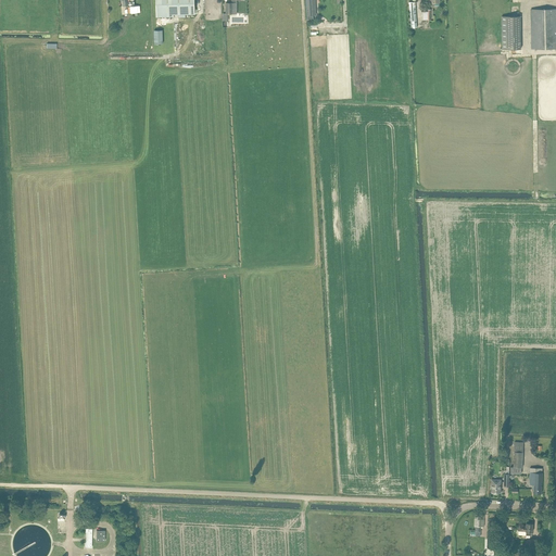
[(155,0),(156,17),(173,16),(173,14),(194,14),(194,0),(155,0)]
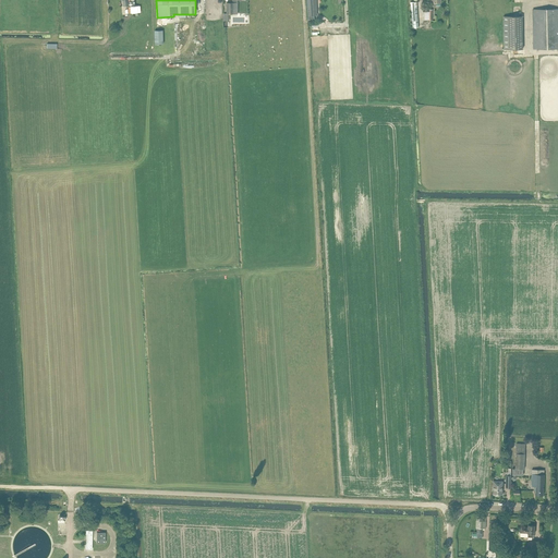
[(227,13),(223,13),(223,21),(228,21),(228,14),(238,14),(238,2),(237,0),(232,0),(233,2),(227,2),(227,13)]
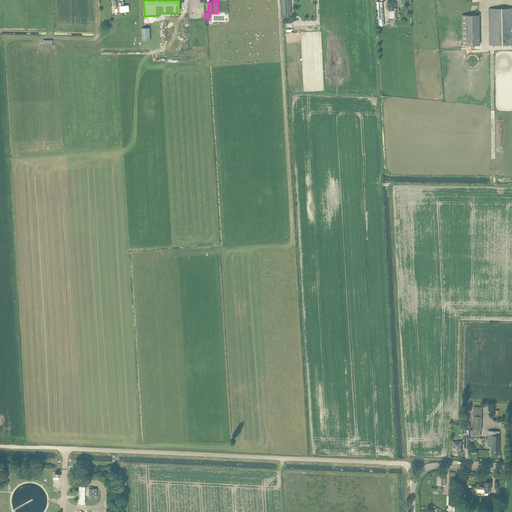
[(388,9),(388,11),(390,10),(390,14),(387,14),(388,18),(394,18),(396,19),(397,9),(394,8),(388,9)]
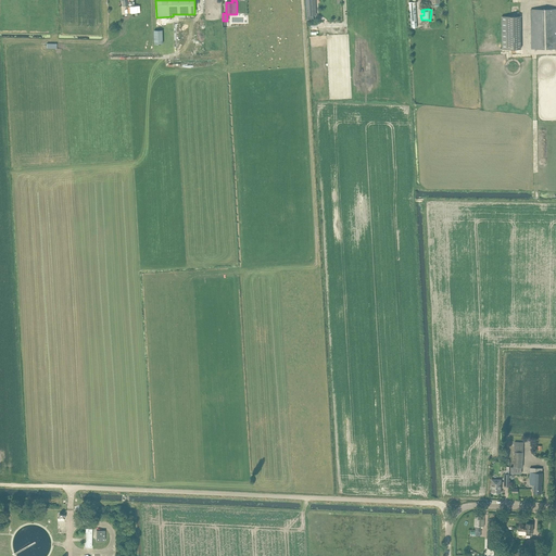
[(555,9),(531,10),(531,15),(531,49),(555,48),(555,9)]
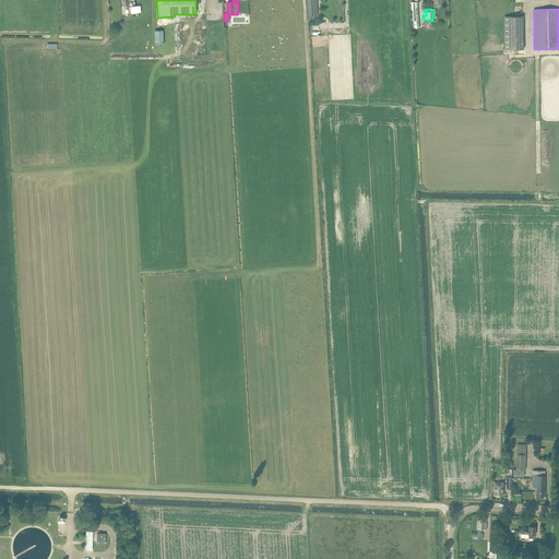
[(523,16),(504,16),(504,49),(523,49),(523,16)]
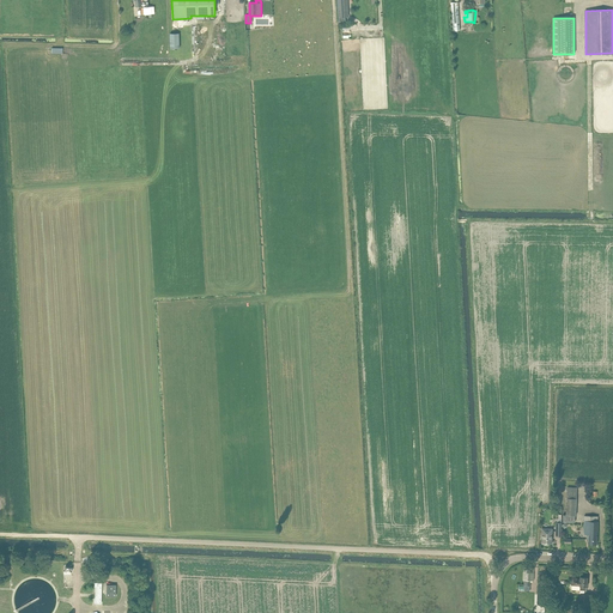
[(181,48),(181,32),(171,32),(171,48),(181,48)]
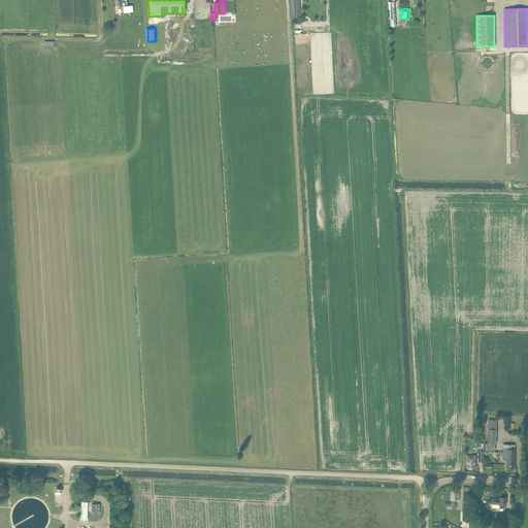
[(485,443),(485,450),(491,450),(491,452),(495,452),(495,443),(496,443),(497,420),(489,420),(487,443),(485,443)]
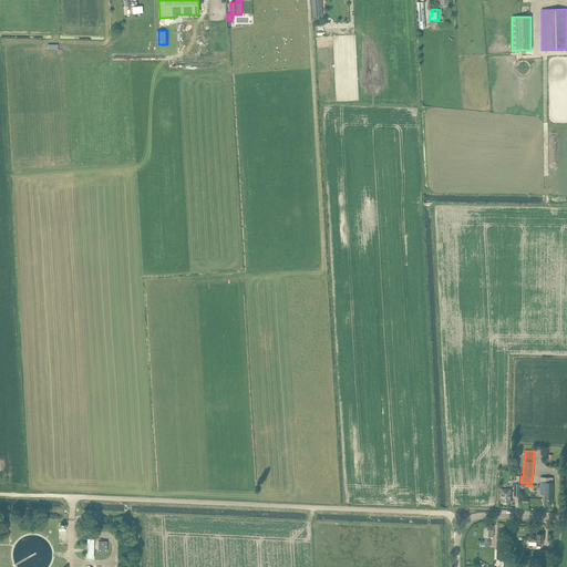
[(540,476),(540,488),(539,494),(545,494),(545,495),(544,495),(543,496),(543,500),(543,501),(545,501),(545,503),(552,503),(552,497),(553,477),(540,476)]
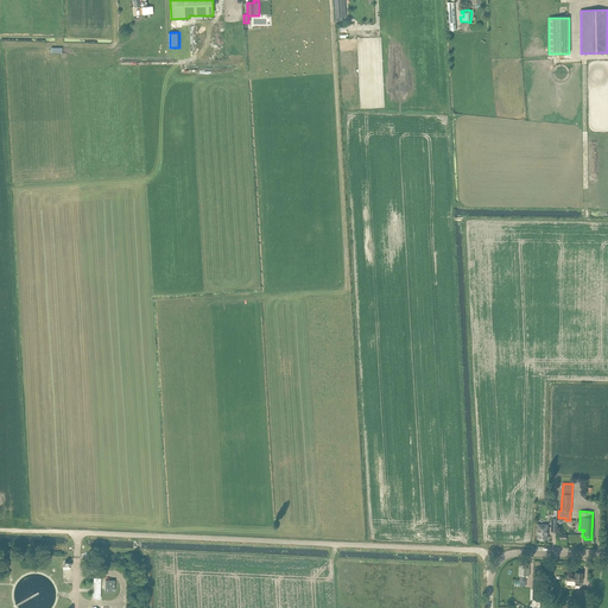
[(538,524),(538,533),(537,539),(548,539),(548,524),(538,524)]
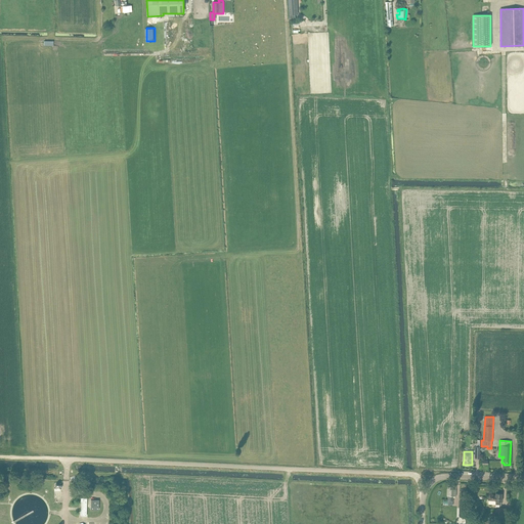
[(448,500),(448,505),(452,505),(452,500),(452,495),(455,496),(456,485),(448,484),(447,495),(448,495),(448,500)]
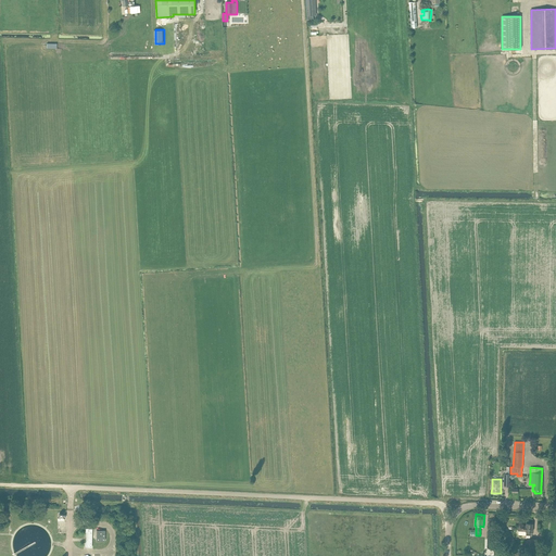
[(519,525),(519,530),(518,534),(532,534),(532,523),(527,523),(527,526),(519,525)]
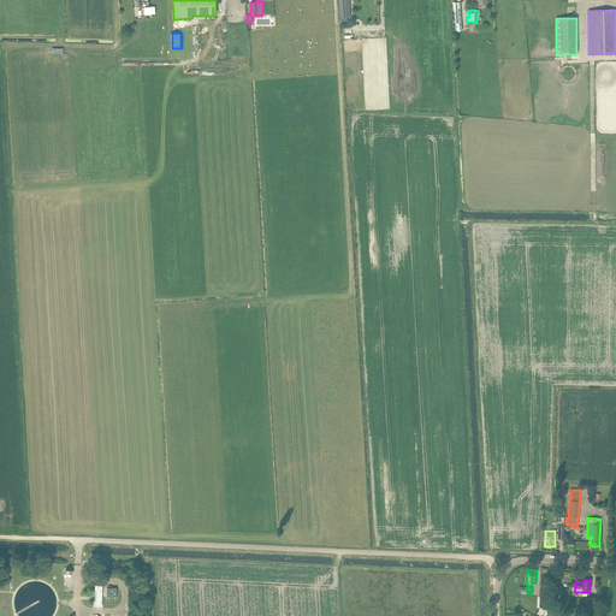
[(106,594),(106,599),(116,599),(116,596),(116,588),(107,587),(106,594)]
